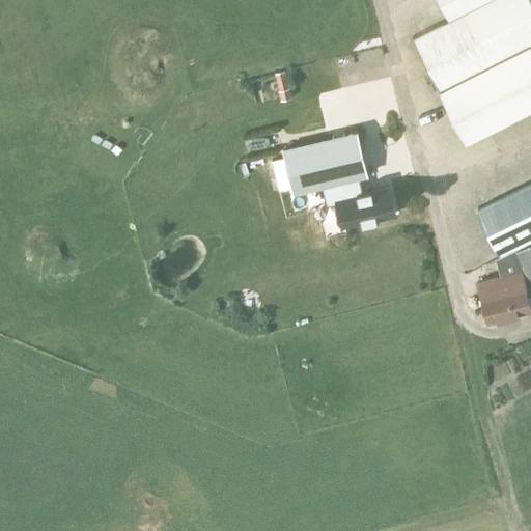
[(432,94),(440,90),(467,143),(530,110),(530,0),(488,0),(414,38),(436,81),(427,85),(432,94)]
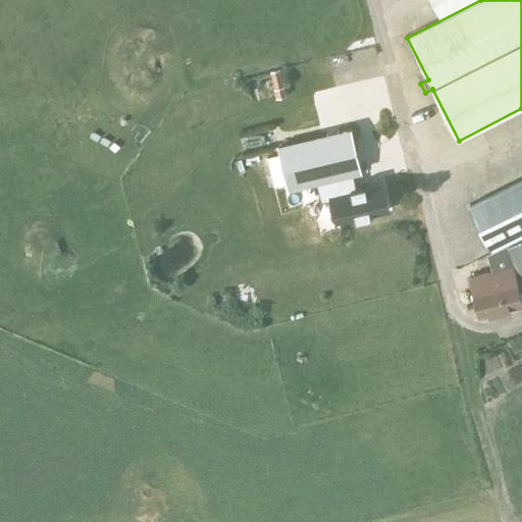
[(433,0),(442,17),(474,0),(433,0)]
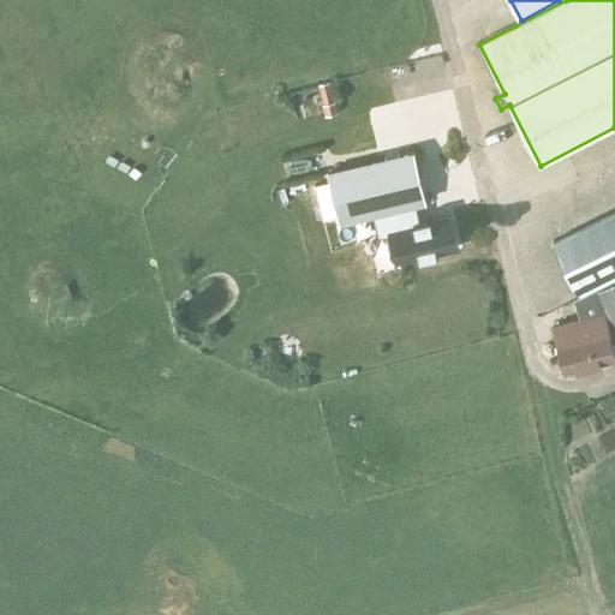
[(415,153),(329,173),(341,224),(374,216),(378,238),(393,234),(393,238),(387,240),(390,257),(398,256),(399,263),(459,249),(452,218),(431,221),(431,219),(430,220),(430,222),(429,222),(421,225),(419,219),(417,206),(427,203),(415,153)]
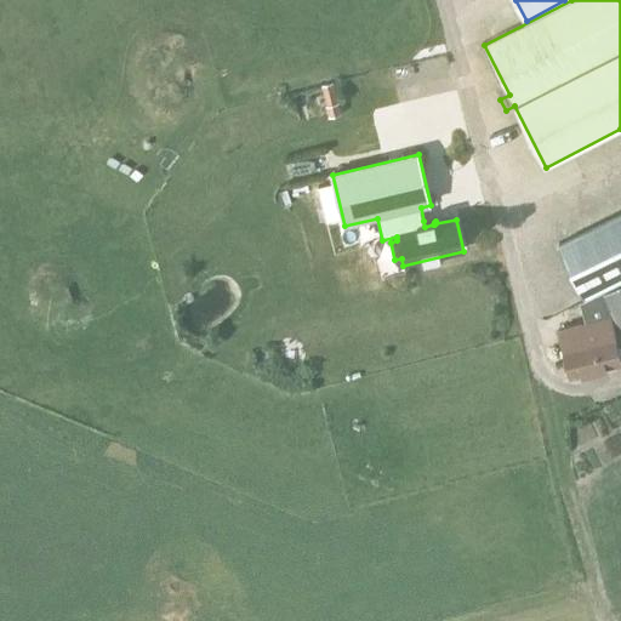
[(620,214),(557,246),(586,302),(607,292),(617,317),(619,317),(620,322),(620,214)]
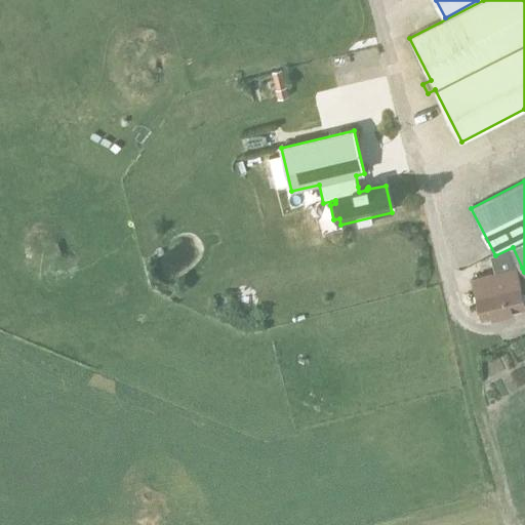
[(513,247),(495,255),(492,257),(497,274),(474,280),(484,320),(524,309),(524,297),(518,269),(522,268),(513,247)]
